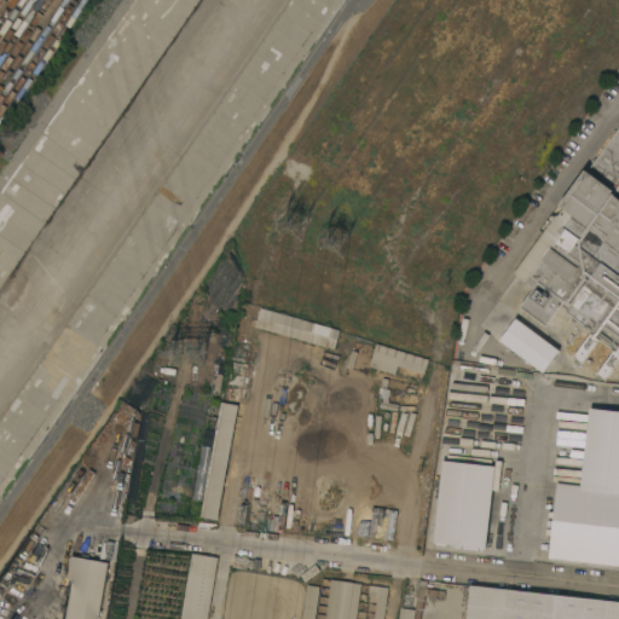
[(618,360),(605,380),(596,374),(613,351),(606,346),(606,343),(600,339),(582,363),(573,357),(591,331),(565,312),(568,307),(563,304),(547,325),(521,306),(534,288),(513,272),(555,215),(557,217),(563,208),(560,204),(585,169),(588,172),(618,128),(618,360)]
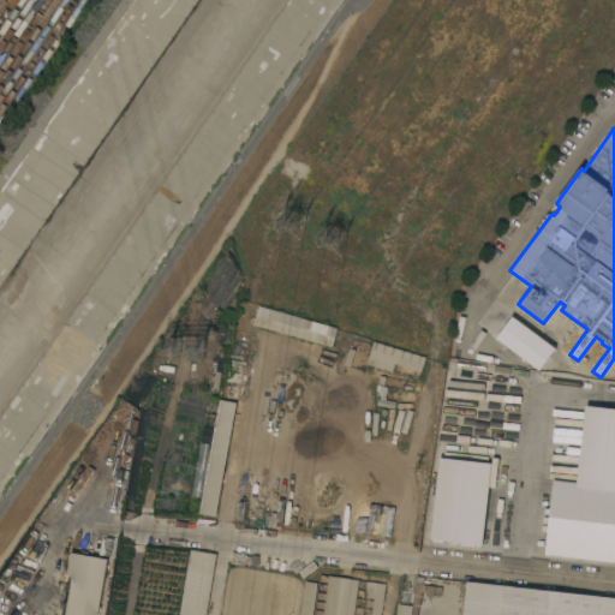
[(254,324),(256,316),(300,328),(298,338),(254,324)]
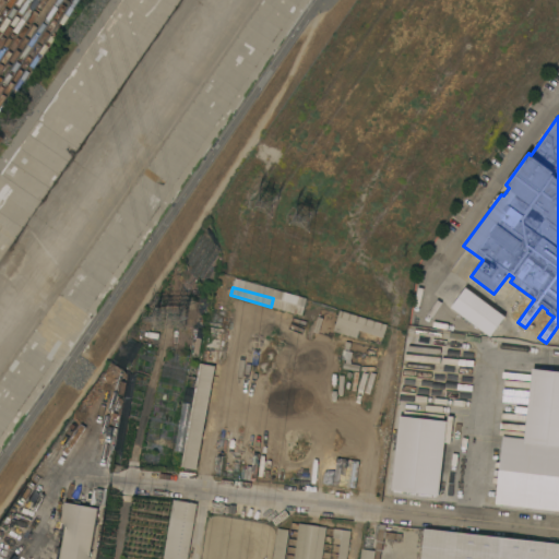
[(504,317),(490,336),(451,307),(466,287),(504,317)]
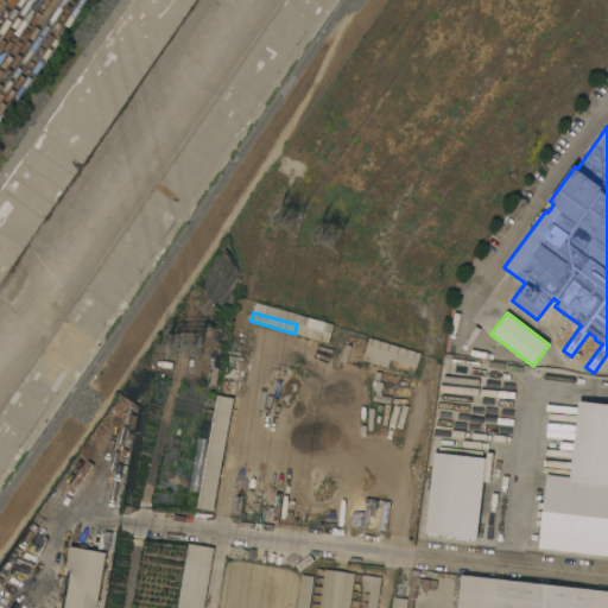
[(420,353),(416,367),(390,359),(387,367),(362,360),(369,337),(420,353)]
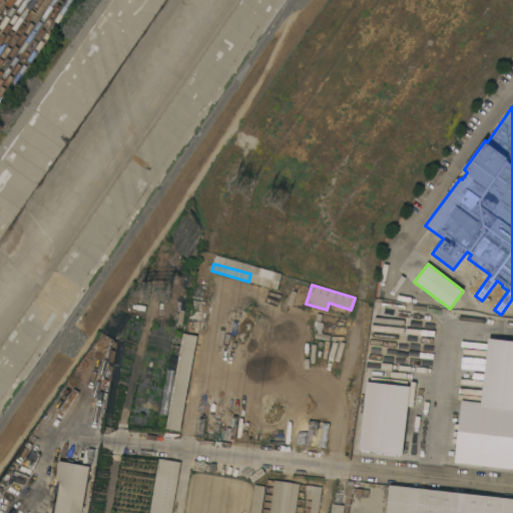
[(203,302),(180,431),(166,428),(189,299),(203,302)]
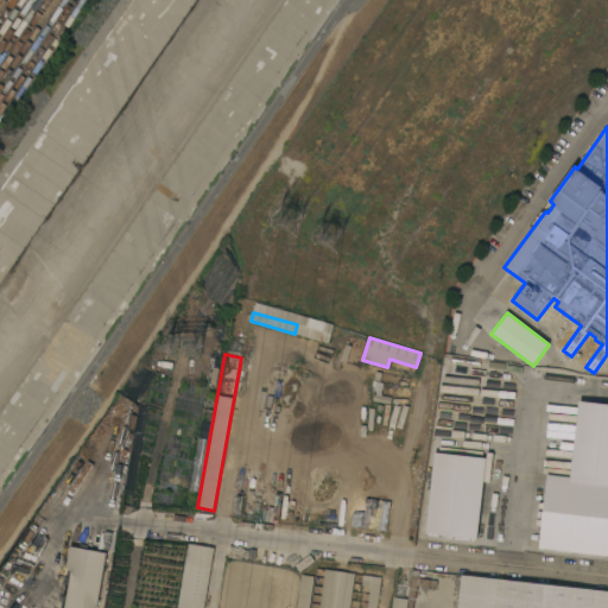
[(531,400),(558,404),(542,551),(515,548),(531,400)]
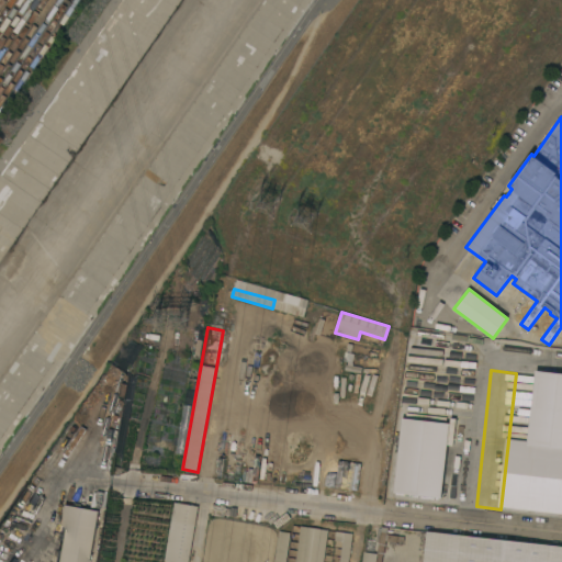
[(551,378),(561,379),(561,475),(558,514),(536,512),(551,378)]
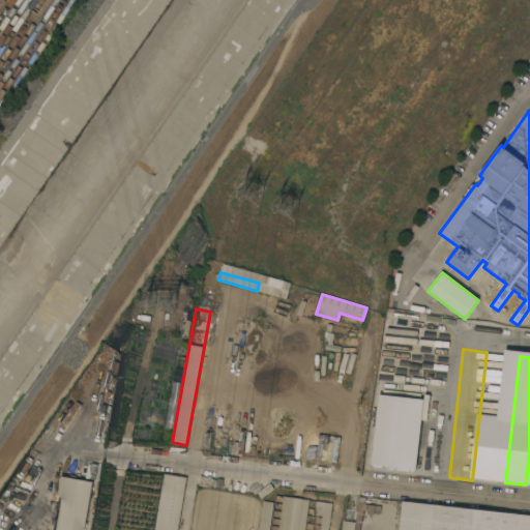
[(371,465),(415,470),(422,400),(378,394),(371,465)]
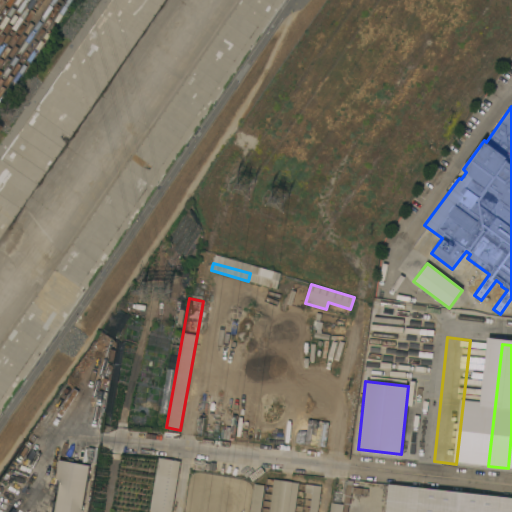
[(171,511),(150,511),(151,511),(150,511),(159,457),(180,461),(171,511)]
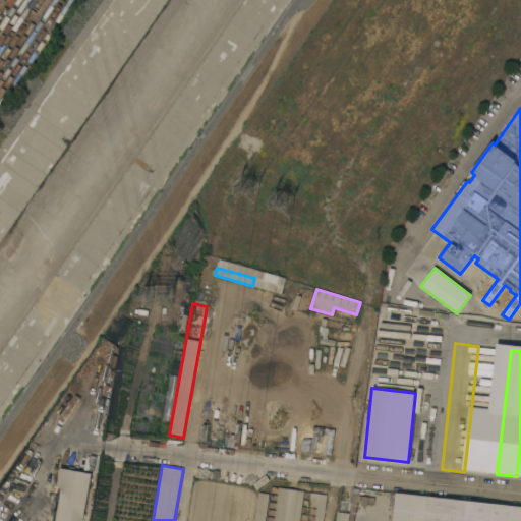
[(81,520),(51,520),(60,468),(91,473),(81,520)]
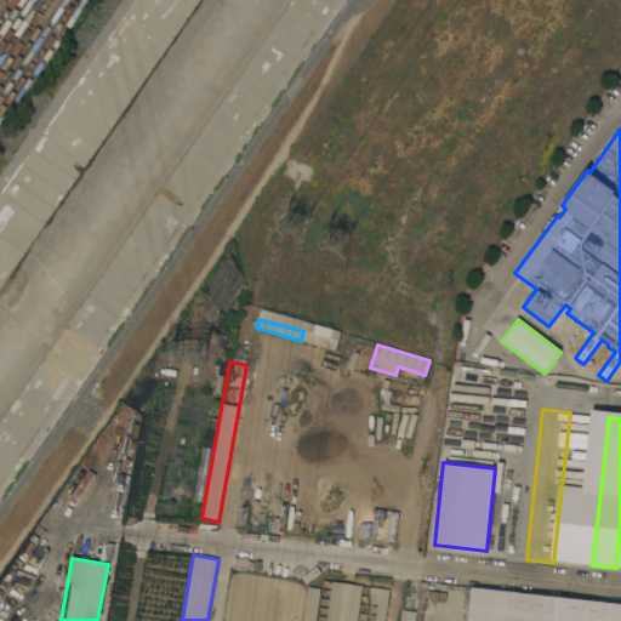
[(357,620),(325,620),(332,581),(362,586),(357,620)]
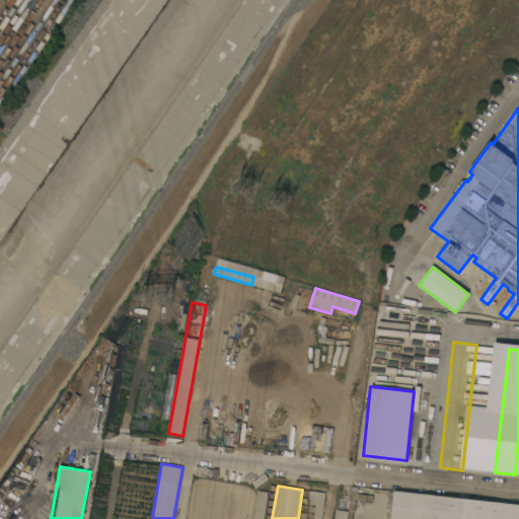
[(352,486),(358,487),(358,494),(367,495),(366,501),(356,499),(355,512),(353,511),(352,518),(346,518),(348,509),(352,486)]
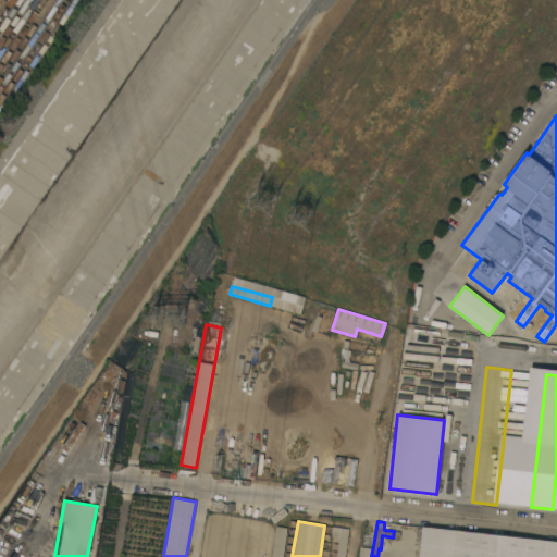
[(283,556),(271,556),(275,527),(287,528),(283,556)]
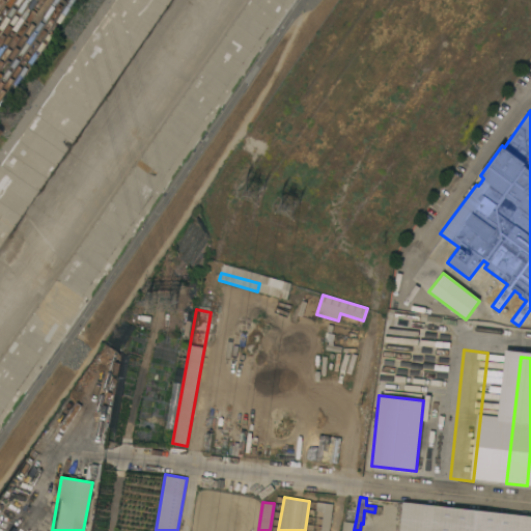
[(329,530),(320,530),(324,511),(315,510),(316,502),(333,504),(329,530)]
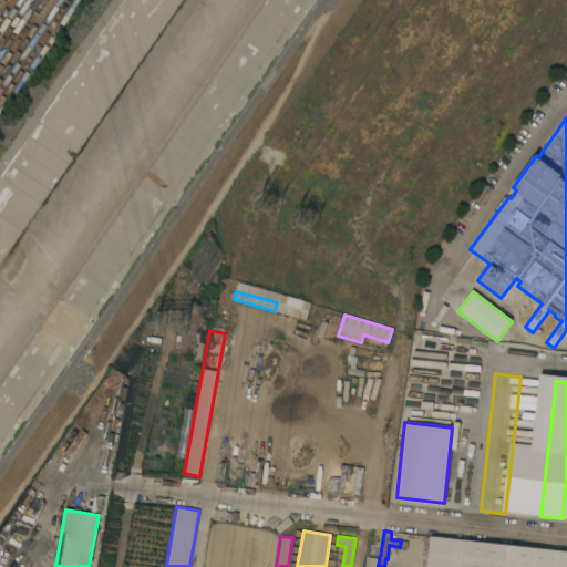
[(566,550),(566,566),(425,566),(430,536),(566,550)]
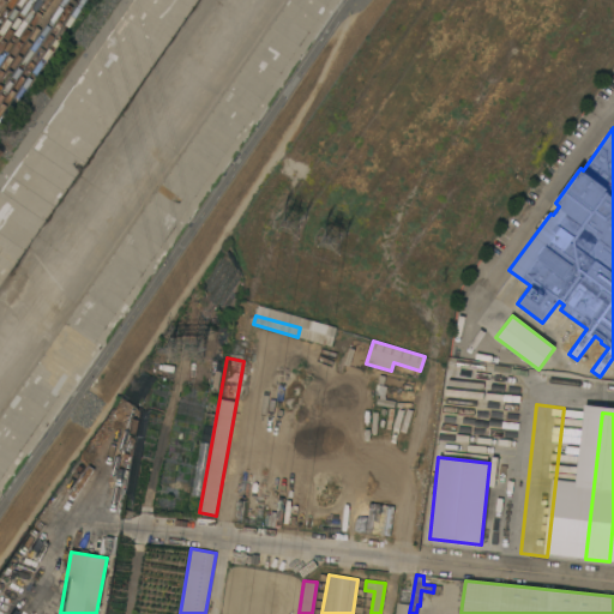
[(396,613),(398,600),(411,602),(409,613),(396,613)]
